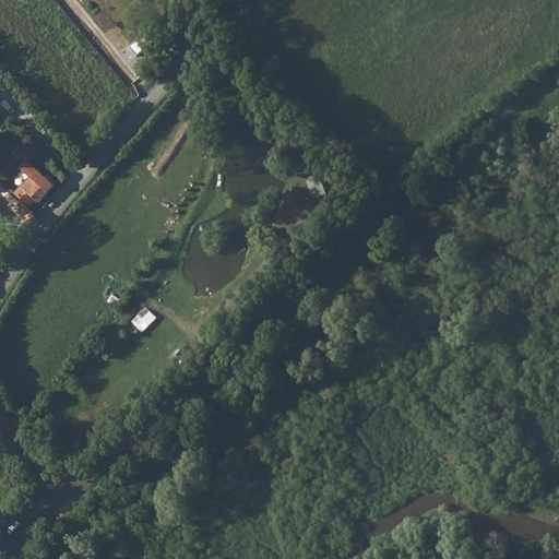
[(37,203),(52,186),(25,161),(20,167),(28,176),(20,187),(34,200),(37,203)]
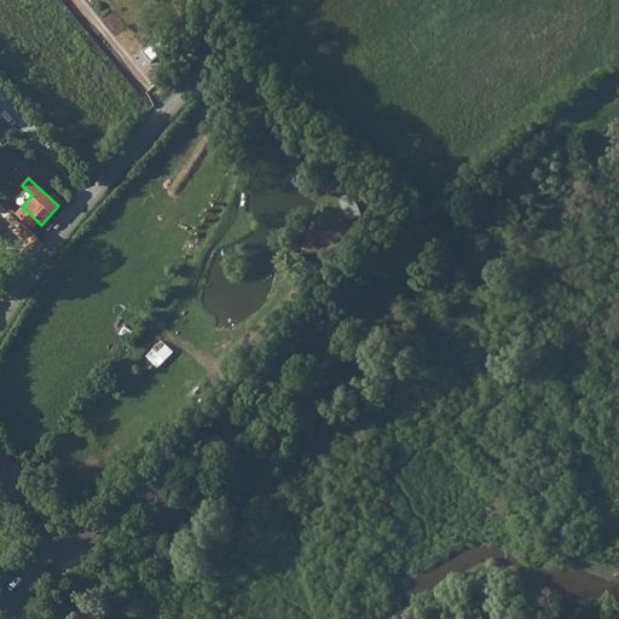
[(350,220),(364,214),(357,195),(342,201),(350,220)]
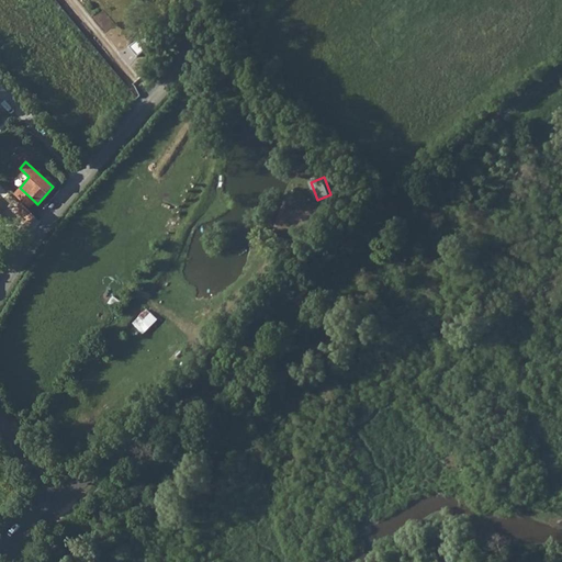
[(34,201),(20,188),(13,194),(21,202),(26,209),(34,201)]
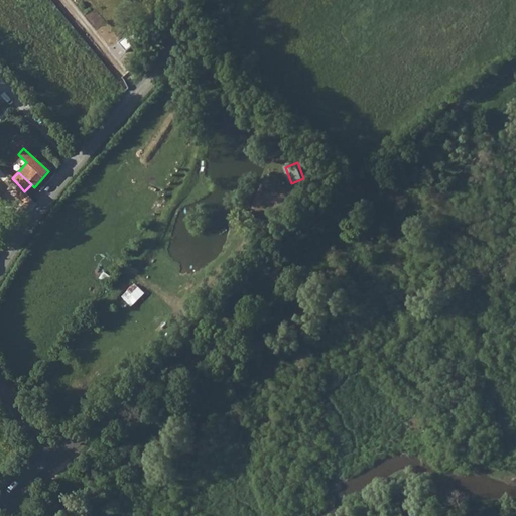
[(19,185),(12,192),(27,208),(32,200),(24,191),(19,185)]
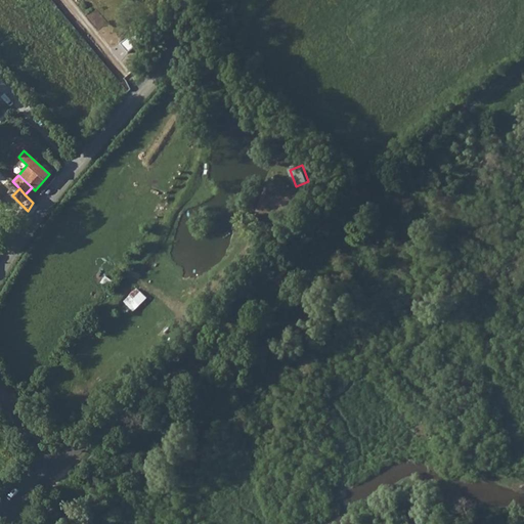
[(135,311),(148,298),(139,289),(126,302),(135,311)]
